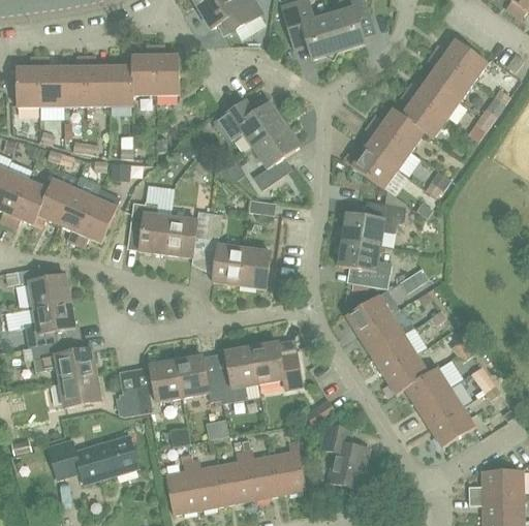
[(207,0),(197,5),(211,29),(223,21),(230,33),(262,13),(254,0),(207,0)]
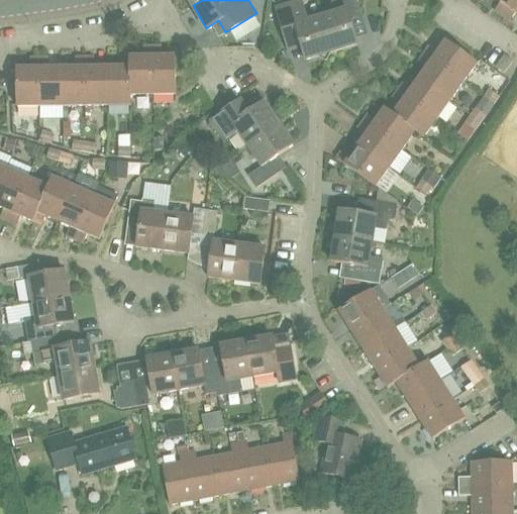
[(330,50),(332,49),(321,15),(307,19),(301,0),(297,0),(276,6),(288,47),(301,44),(305,59),(319,55),(326,58),(330,50)]
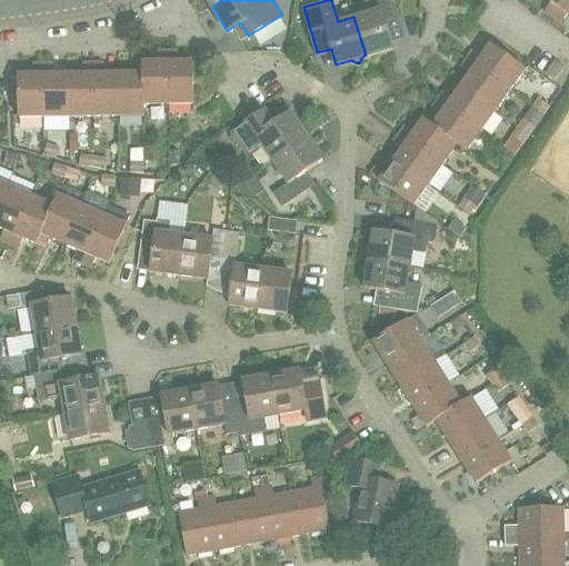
[(365,0),(368,12),(353,17),(366,55),(392,47),(390,40),(405,37),(393,0),(365,0)]
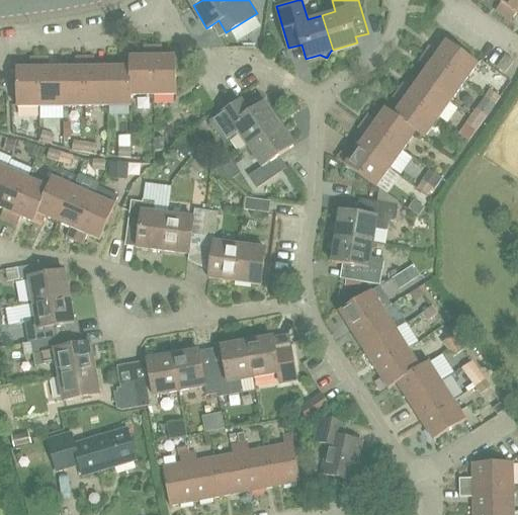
[(501,0),(496,8),(503,13),(512,0),(501,0)]
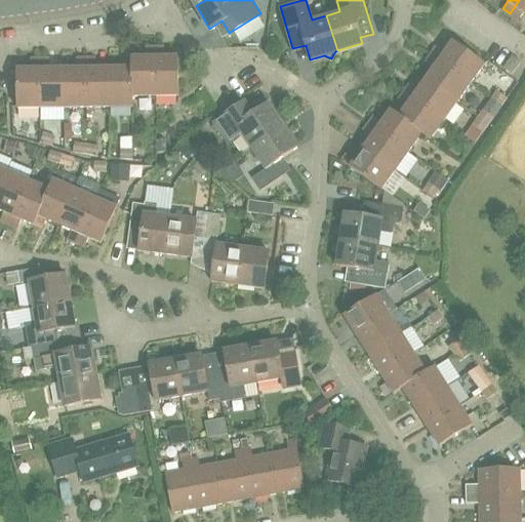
[(519,0),(510,13),(517,18),(523,10),(524,11),(524,0),(519,0)]
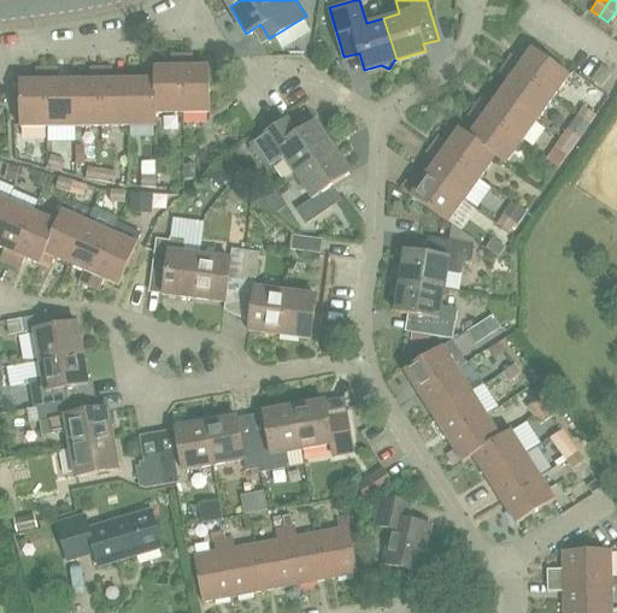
[(511,53),(505,63),(551,96),(568,74),(532,47),(522,60),(511,53)]
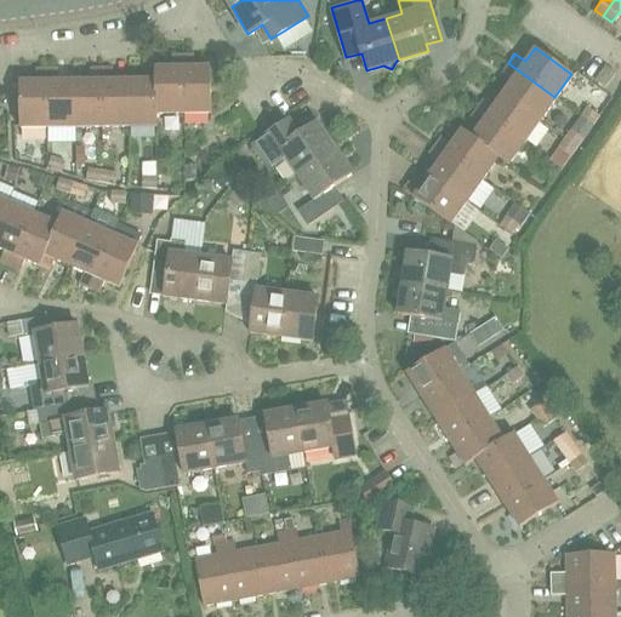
[(171,64),(155,64),(155,123),(157,123),(157,109),(182,109),(182,51),(171,51),(171,64)]
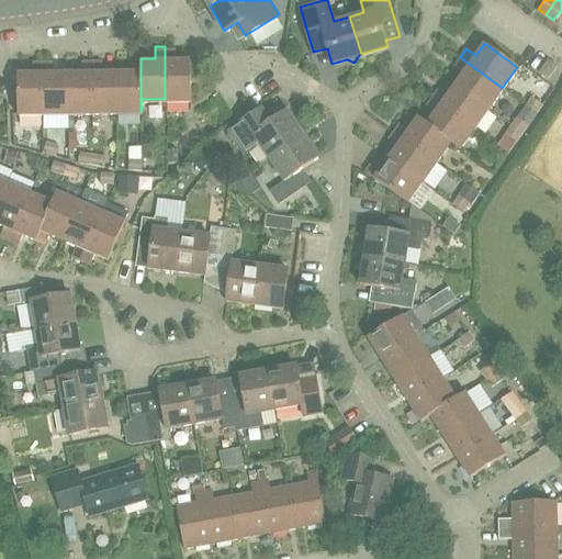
[(176,46),(165,46),(165,99),(190,99),(190,58),(176,58),(176,46)]
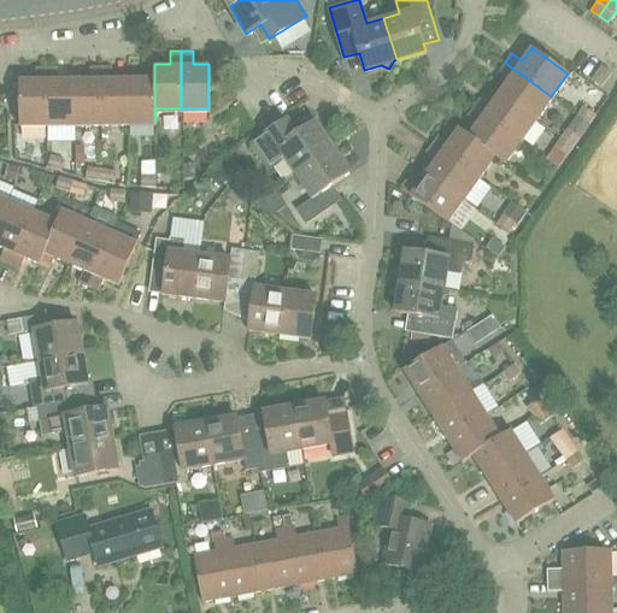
[(509,78),(499,92),(535,118),(551,96),(505,63),(499,71),(509,78)]
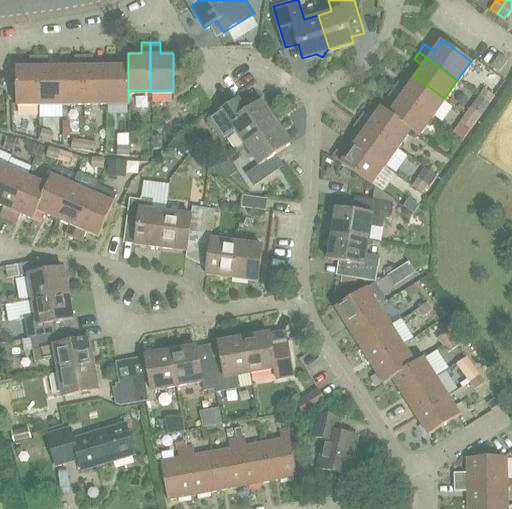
[(498,70),(507,58),(499,52),(490,64),(498,70)]
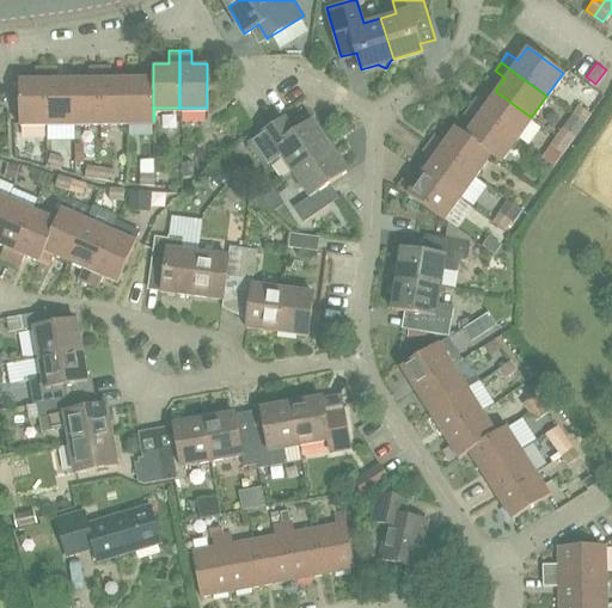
[(142,77),(127,77),(127,121),(153,121),(153,63),(142,63),(142,77)]
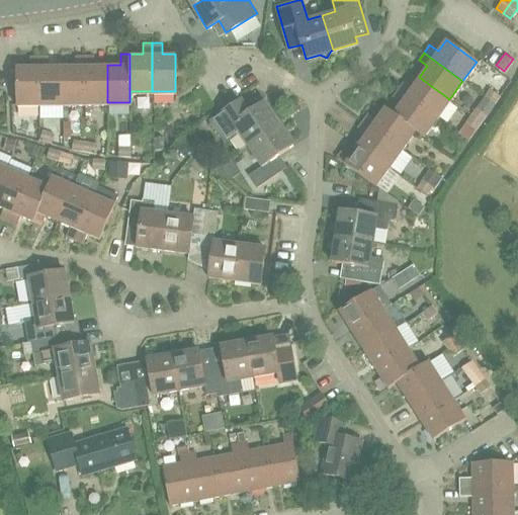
[(16,103),(40,103),(39,55),(30,55),(30,65),(16,65),(16,103)]
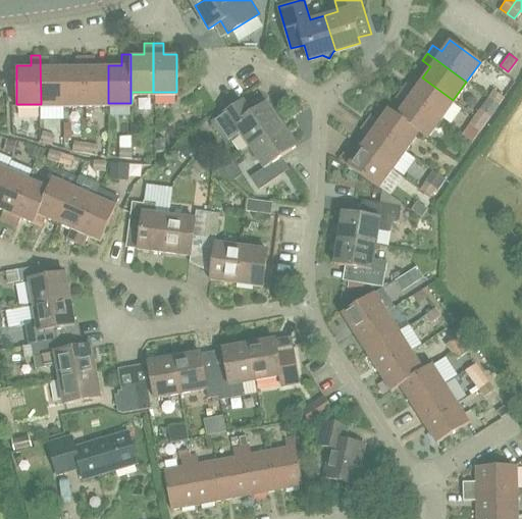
[(49,55),(40,55),(41,104),(63,103),(63,66),(49,66),(49,55)]
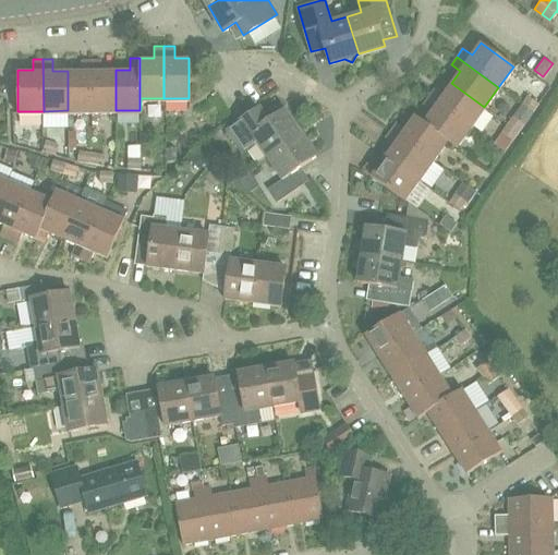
[(81,71),(68,71),(68,110),(92,110),(92,59),(81,59),(81,71)]
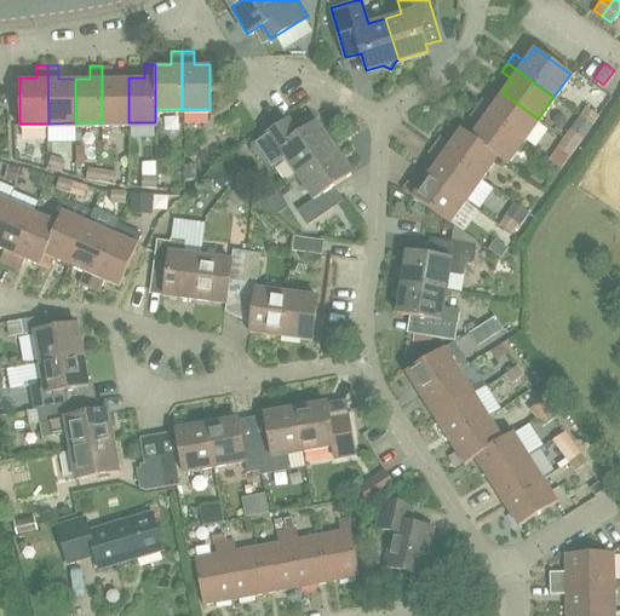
[(113,65),(102,65),(102,122),(128,122),(128,78),(113,78),(113,65)]
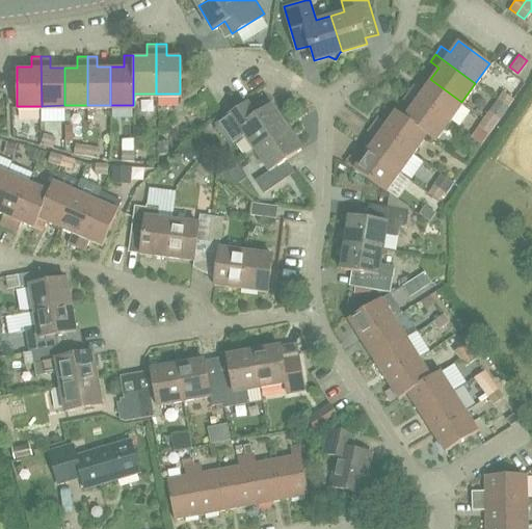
[(416,82),(408,91),(449,121),(461,102),(430,79),(423,88),(416,82)]
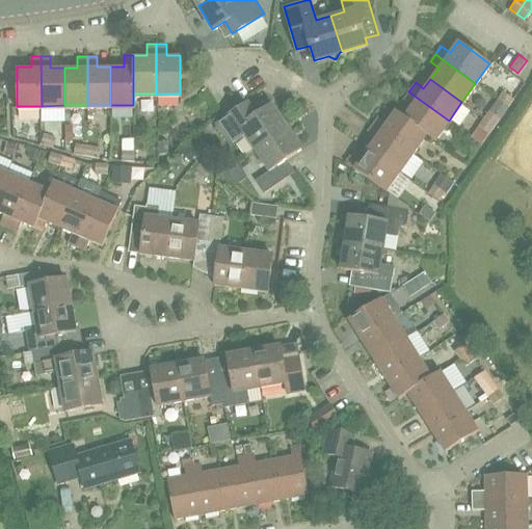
[(503,89),(497,98),(508,106),(514,98),(503,89)]
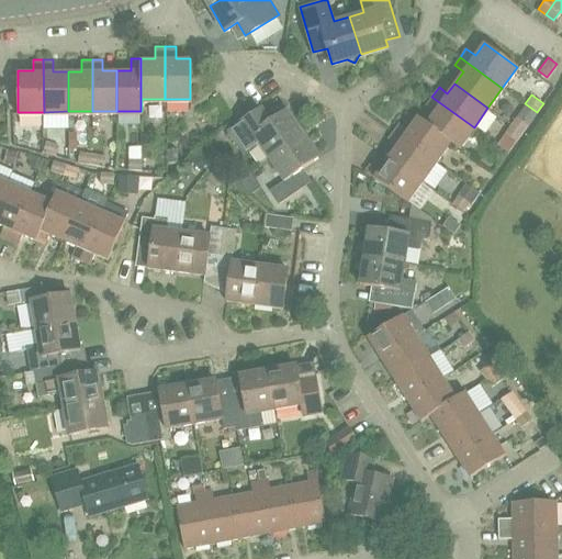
[(436,110),(427,122),(426,122),(451,141),(459,147),(474,127),(431,97),(427,103),(436,110)]
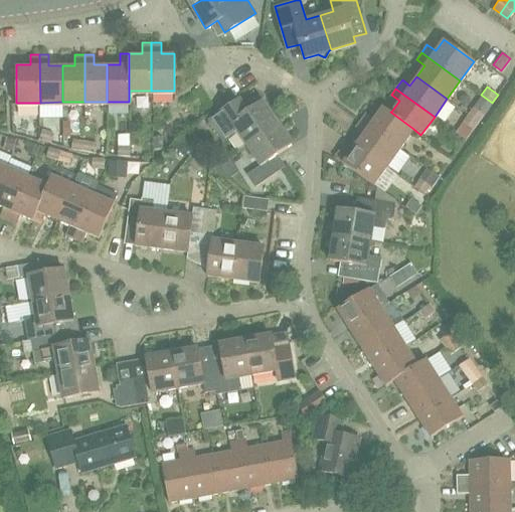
[(236,133),(238,131),(245,142),(277,122),(263,100),(246,111),(238,99),(209,118),(224,141),(236,133)]
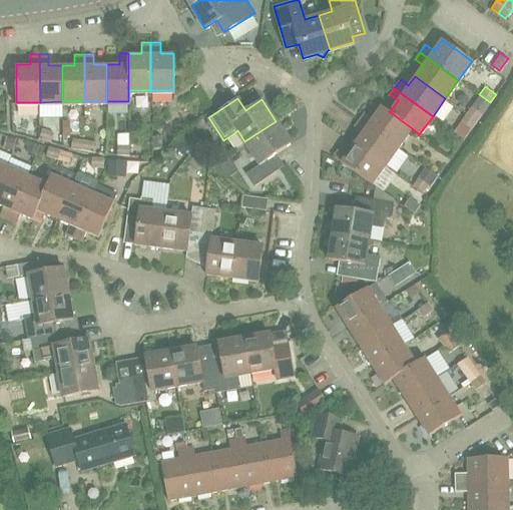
[(466,113),(477,121),(483,112),(472,104),(466,113)]
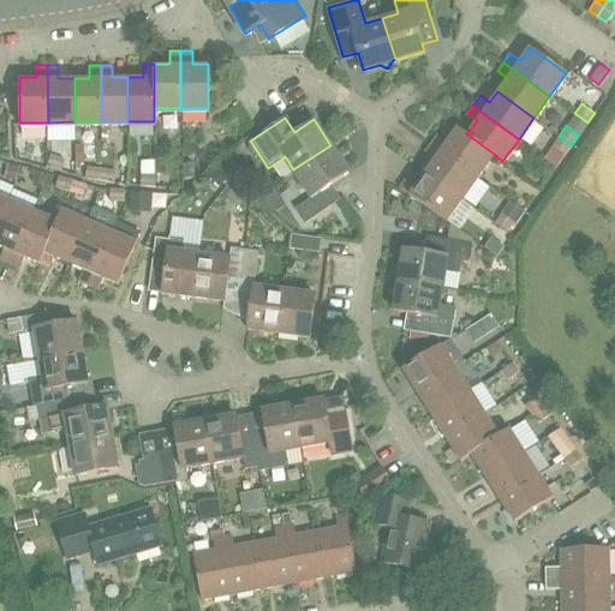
[(439,133),(431,142),(478,175),(494,154),(466,133),(467,133),(458,127),(448,141),(439,133)]
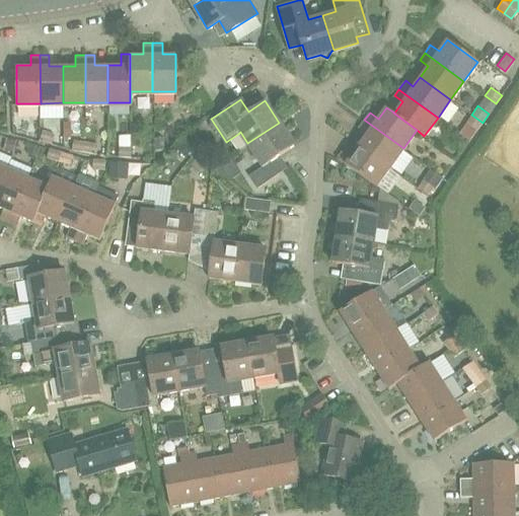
[(483,123),(471,115),(466,121),(477,129),(483,123)]
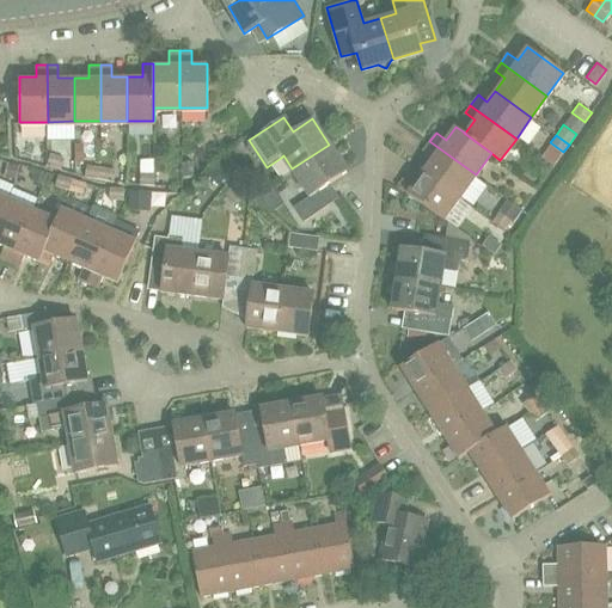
[(459,196),(476,174),(429,141),(423,151),(433,158),(423,170),(459,196)]
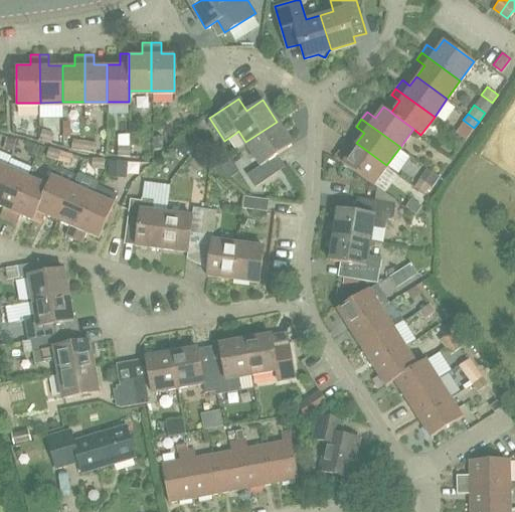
[(463,120),(455,131),(466,139),(474,128),(463,120)]
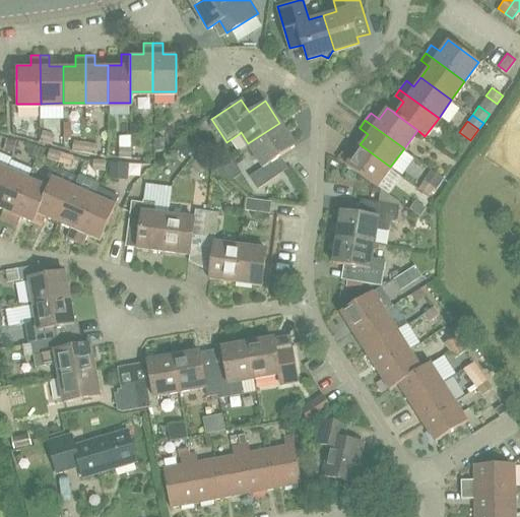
[(287,166),(279,153),(294,144),(279,123),(248,143),(263,166),(250,175),(258,187),(287,166)]
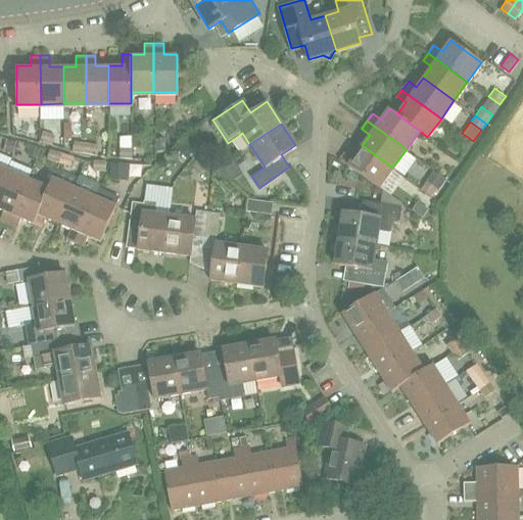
[(40,140),(52,144),(55,133),(43,130),(40,140)]
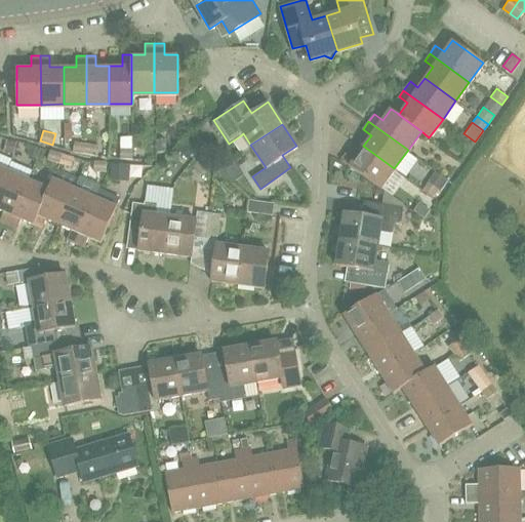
[(166,150),(166,136),(156,137),(157,150),(166,150)]
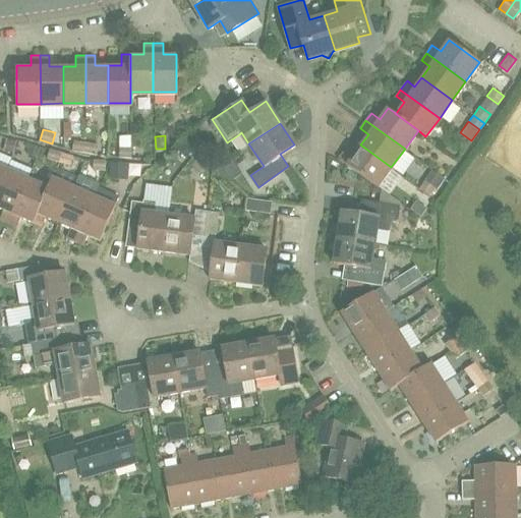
[(7,136),(3,150),(13,152),(16,139),(7,136)]
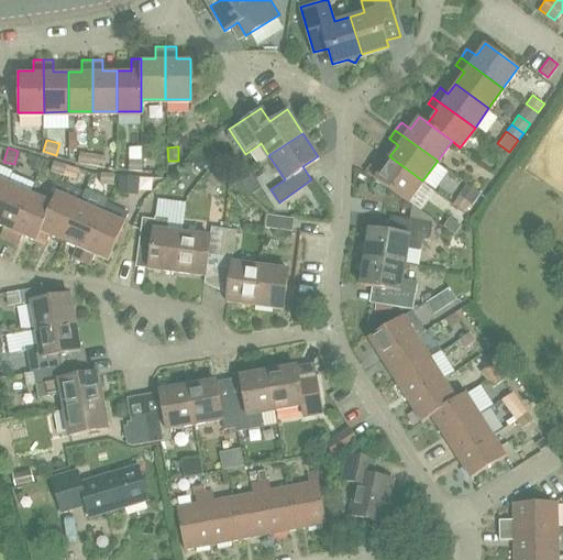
[(210,163),(195,149),(188,155),(203,169),(210,163)]
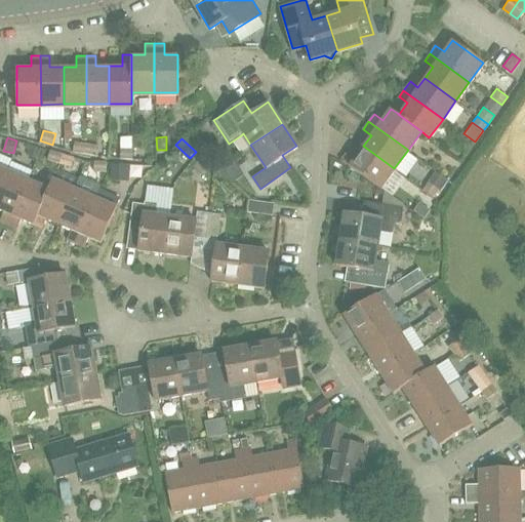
[(85,152),(86,143),(74,141),(73,150),(85,152)]
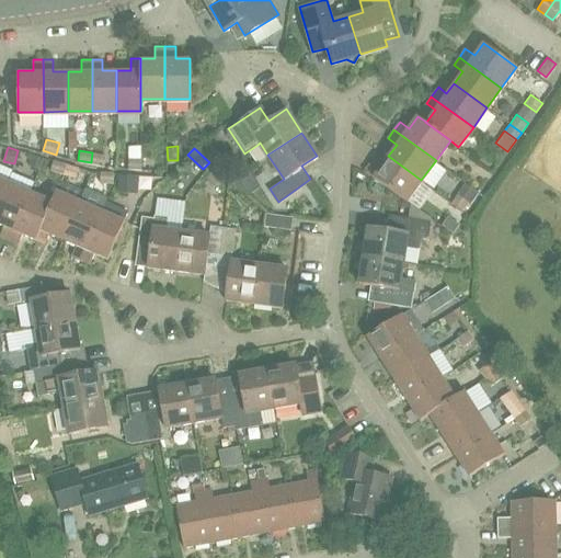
[(92,152),(91,162),(104,166),(105,155),(92,152)]
